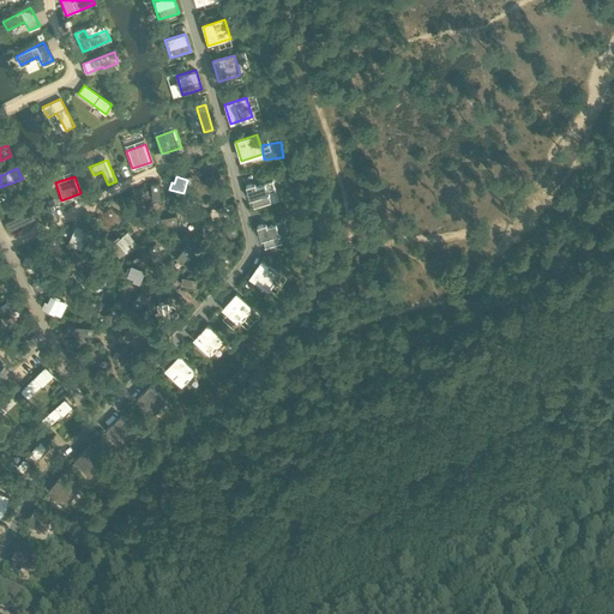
[(208,178),(200,190),(210,196),(214,190),(216,191),(220,185),(208,178)]
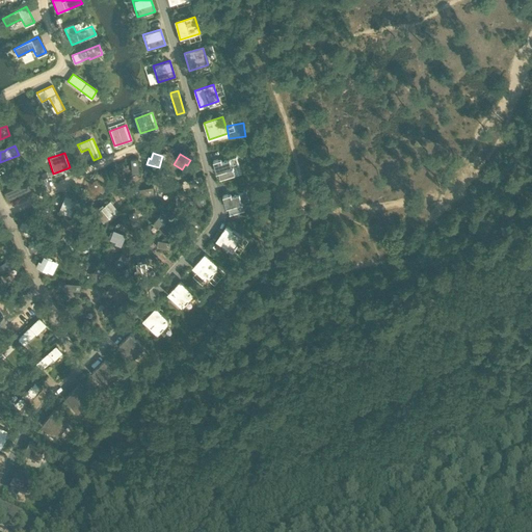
[(221,158),(213,160),(216,173),(218,173),(220,179),(219,180),(227,178),(235,176),(233,168),(239,166),(236,156),(221,161),(221,158)]
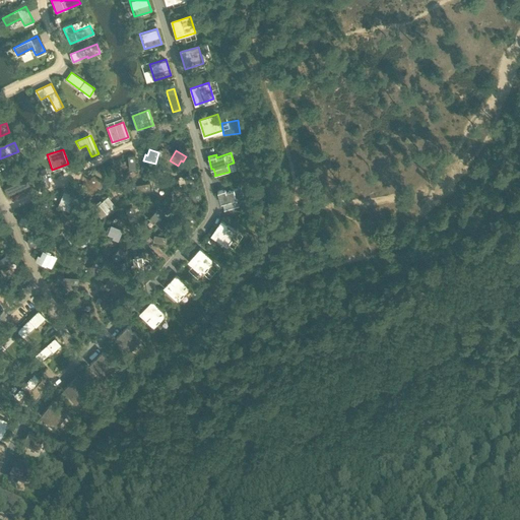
[(116,170),(110,172),(114,185),(120,184),(116,170)]
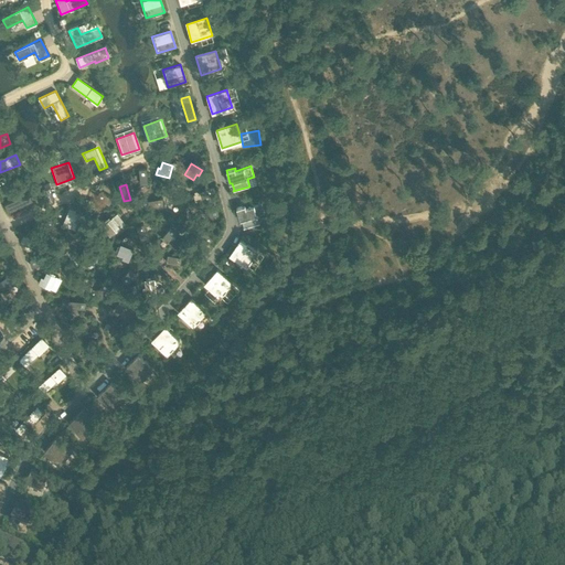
[(212,191),(201,194),(203,201),(214,196),(212,191)]
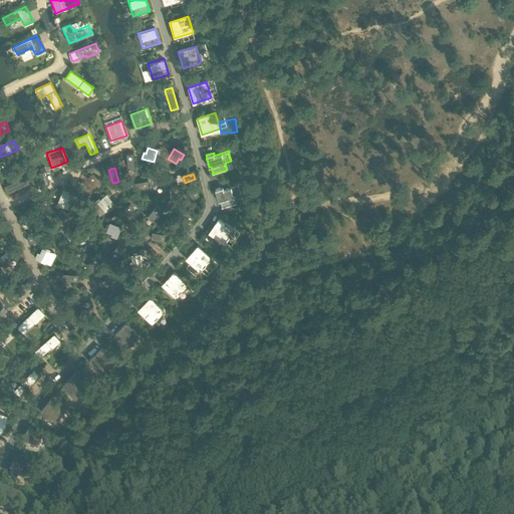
[(90,175),(87,180),(99,187),(102,182),(90,175)]
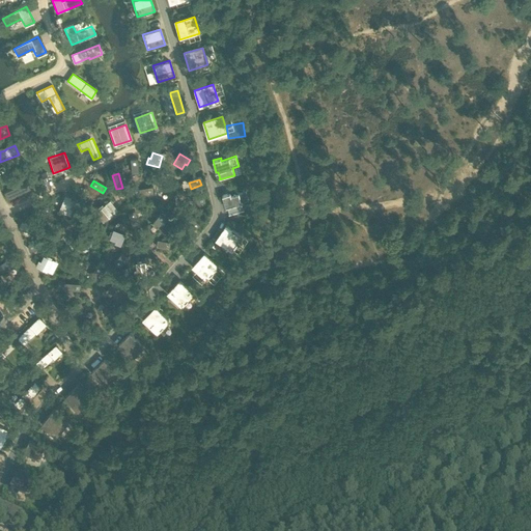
[(7,200),(30,189),(27,182),(17,186),(18,187),(4,194),(7,200)]
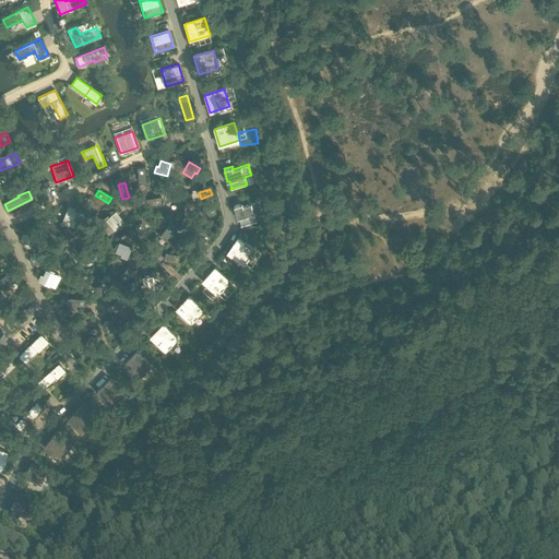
[(244,206),(235,209),(239,221),(241,228),(249,226),(257,224),(254,216),(262,214),(259,204),(245,209),(244,206)]
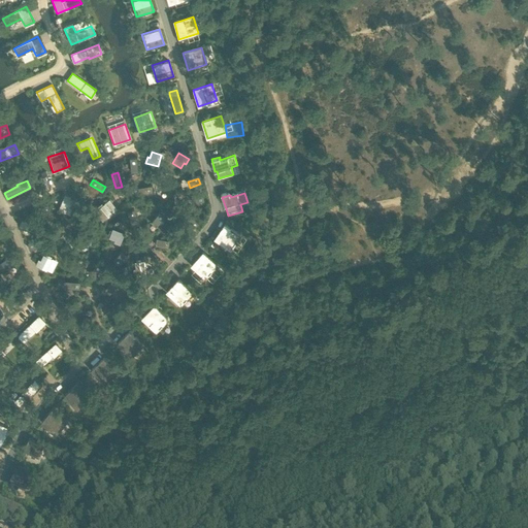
[(65,196),(61,207),(72,212),(76,203),(70,200),(71,198),(65,196)]
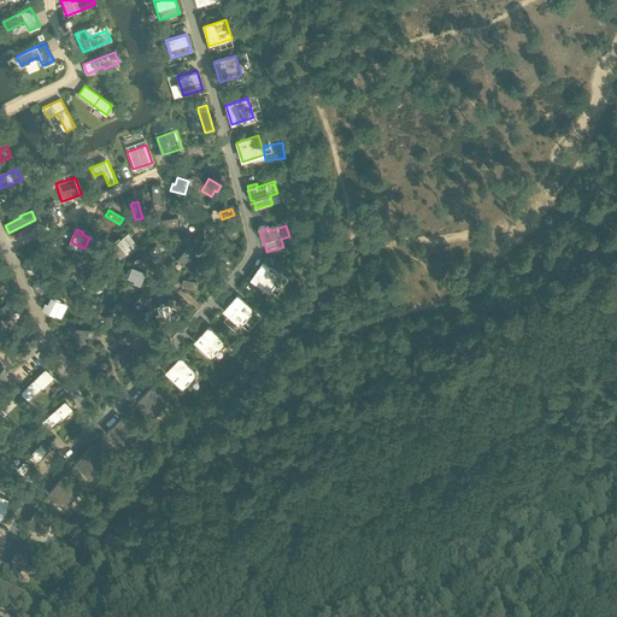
[(56,235),(50,239),(57,253),(63,251),(56,235)]
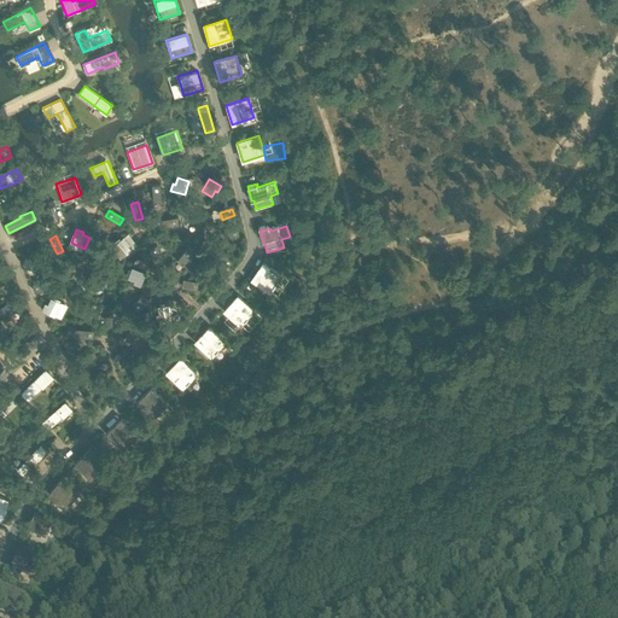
[(123,240),(114,249),(118,254),(116,256),(121,261),(132,252),(123,240)]
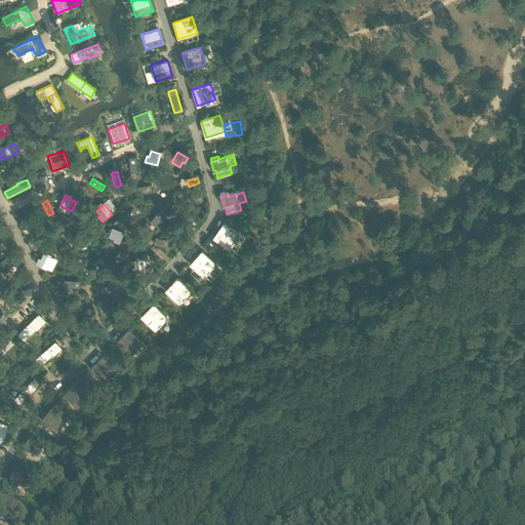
[(133,210),(127,213),(132,226),(138,223),(133,210)]
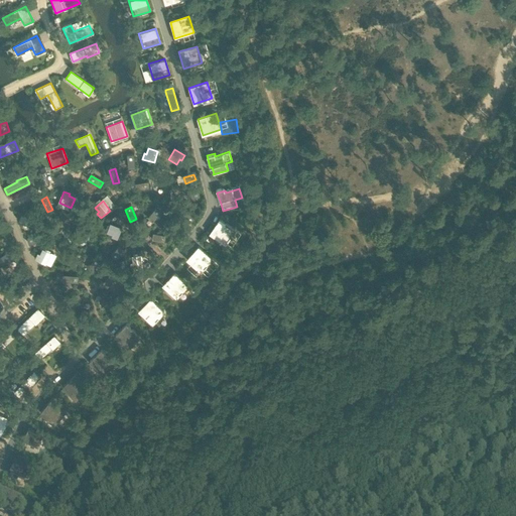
[(156,210),(148,220),(153,224),(161,215),(156,210)]
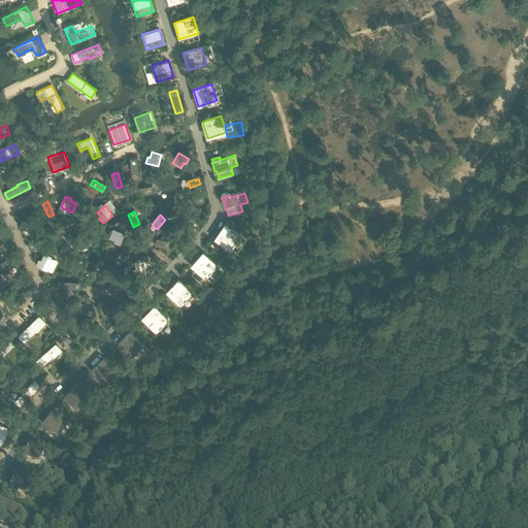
[(190,216),(186,220),(195,230),(199,226),(190,216)]
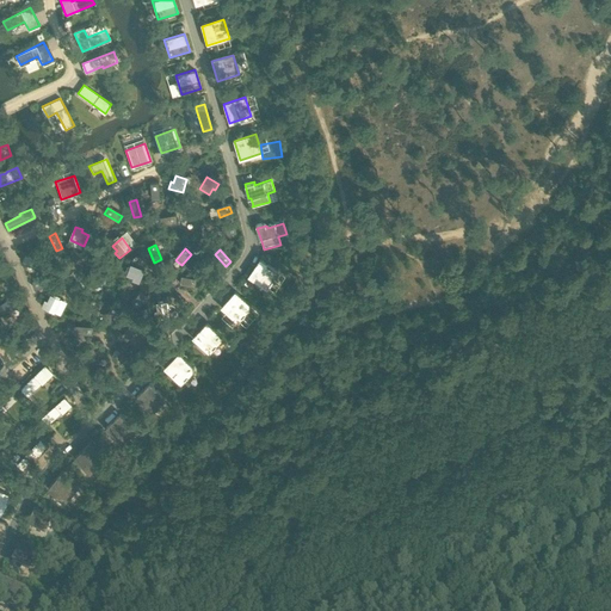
[(25,257),(23,263),(36,269),(42,255),(30,251),(28,258),(25,257)]
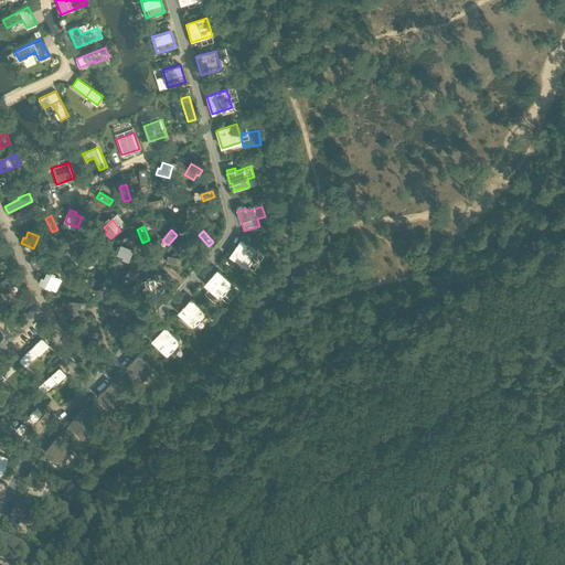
[(102,236),(99,248),(106,251),(108,238),(102,236)]
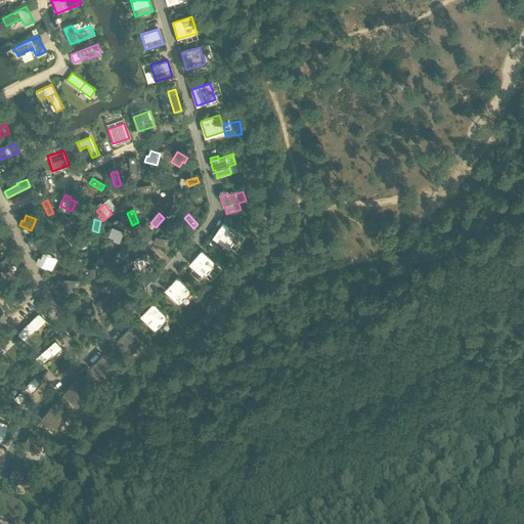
[(229,249),(239,233),(223,222),(213,237),(229,249)]
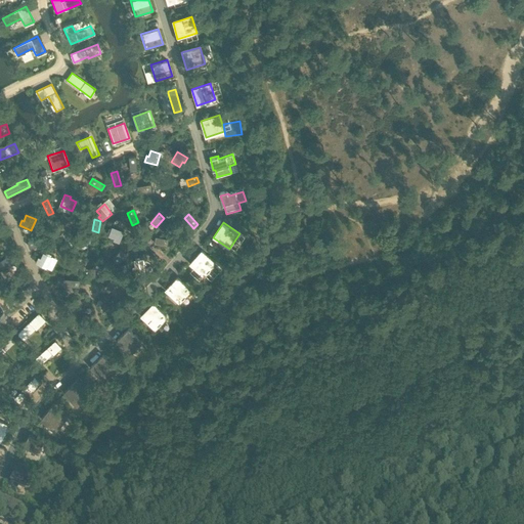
[(113,228),(108,238),(115,241),(114,243),(120,245),(124,233),(113,228)]
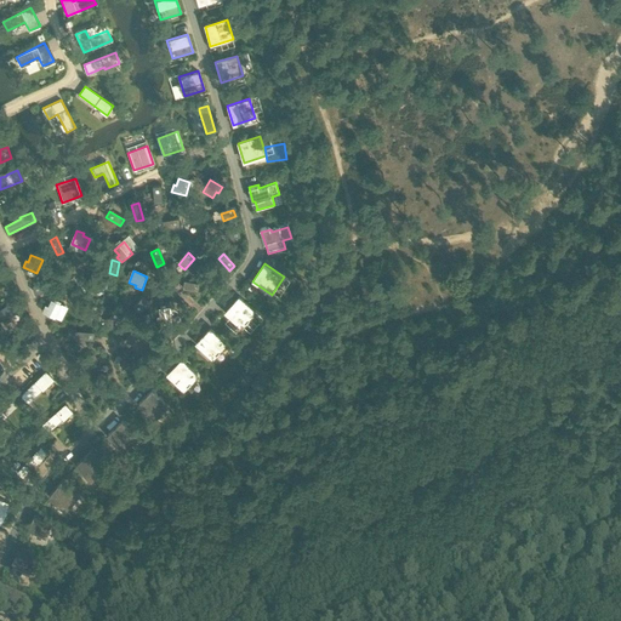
[(91,275),(90,286),(104,288),(104,285),(107,286),(108,279),(106,279),(107,277),(91,275)]
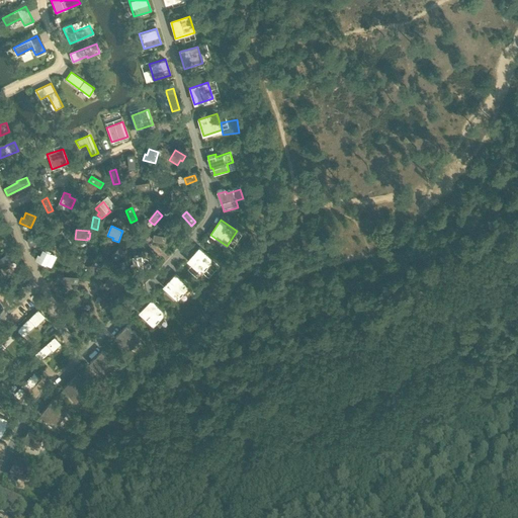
[(154,236),(153,242),(166,245),(167,238),(154,236)]
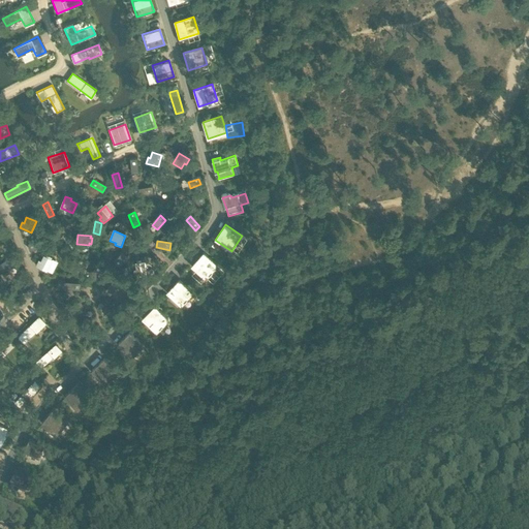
[(43,245),(29,247),(30,253),(44,251),(43,245)]
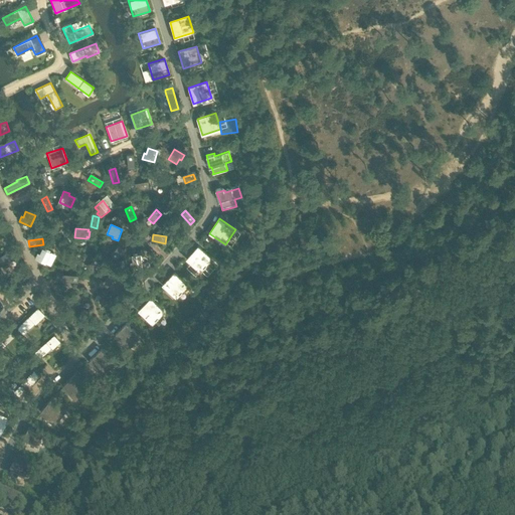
[(66,245),(62,248),(70,260),(75,256),(66,245)]
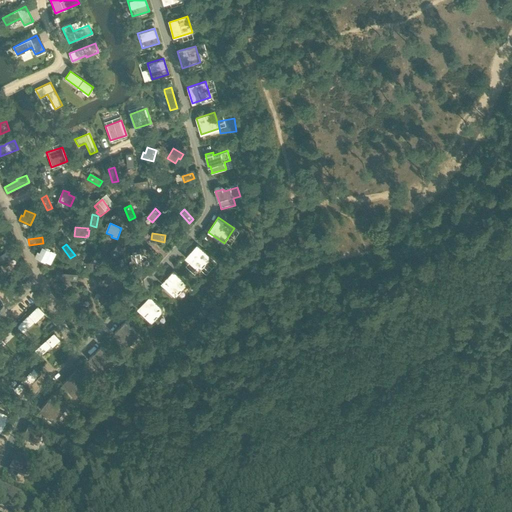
[(211,257),(197,245),(185,257),(200,270),(211,257)]
